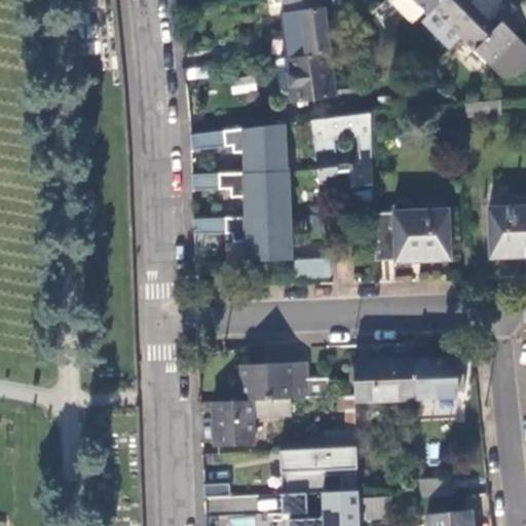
[(287,58),(330,52),(325,15),(345,12),(343,0),(285,0),(287,13),(282,14),(287,58)]
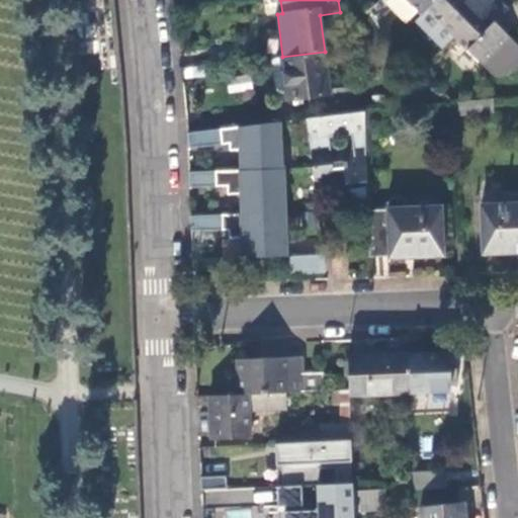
[(443,47),(454,35),(496,78),(509,76),(517,66),(517,46),(496,23),(509,12),(497,0),(409,0),(421,13),(416,18),(443,47)]
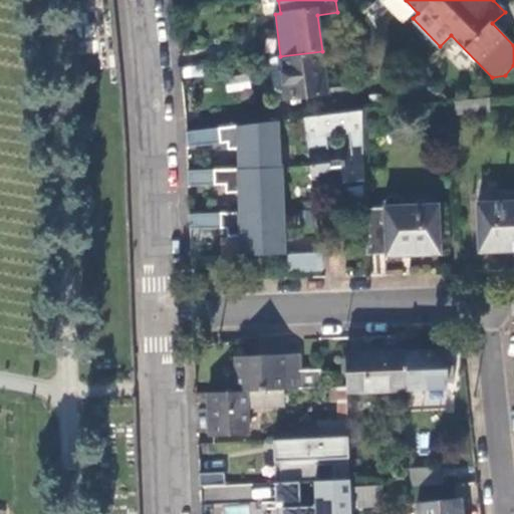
[(315,112),(350,108),(347,86),(327,89),(322,51),(280,56),(284,92),(285,99),(313,96),(315,112)]
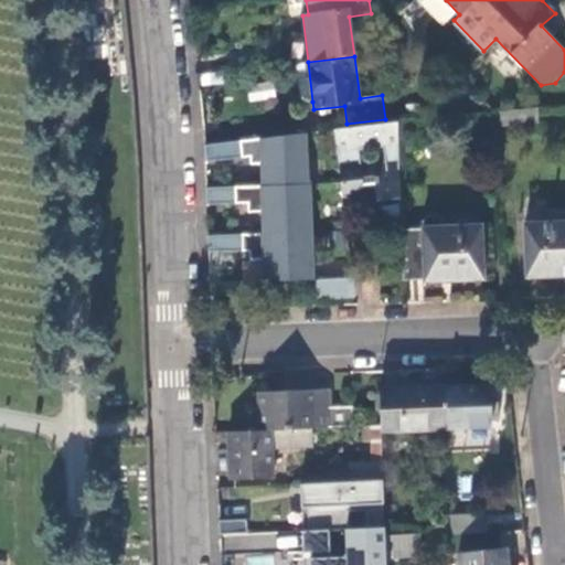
[(302,103),(312,102),(308,62),(297,64),(302,103)]
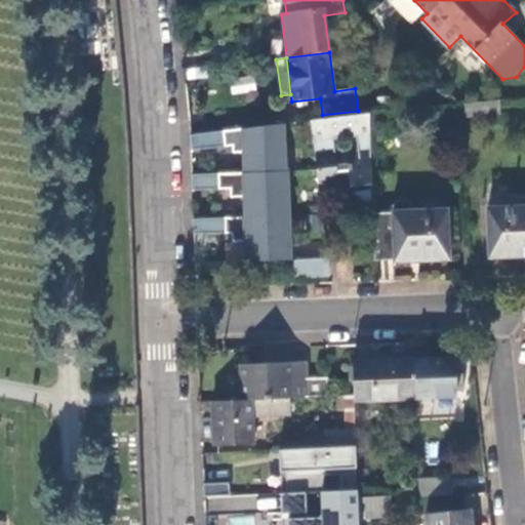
[(501,114),(500,102),(467,105),(468,117),(501,114)]
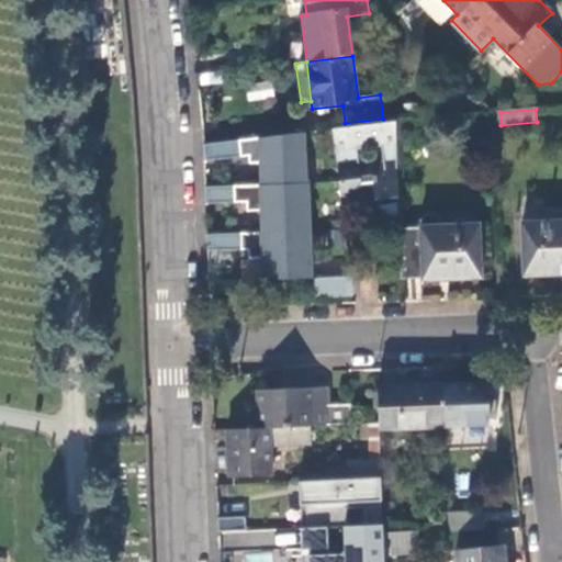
[(333,131),(340,198),(363,195),(363,202),(398,199),(396,123),(333,131)]
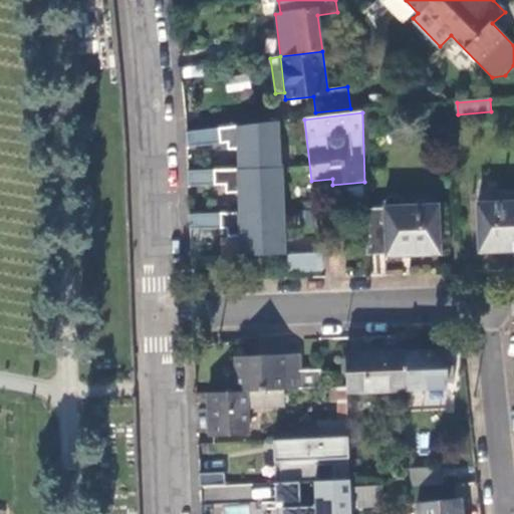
[(277,121),(187,133),(187,148),(228,144),(228,151),(239,151),(240,170),(279,168),(277,121)]
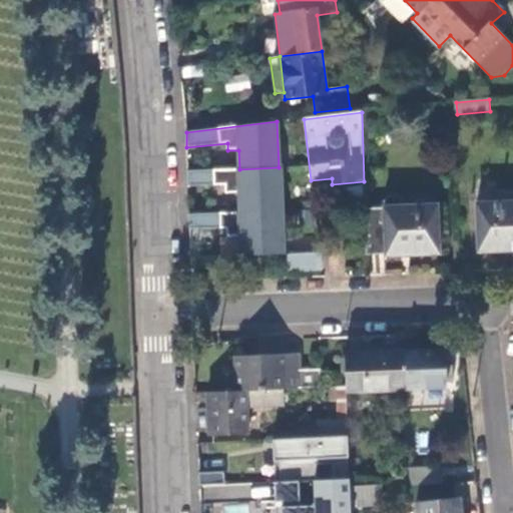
[(239,193),(240,212),(282,211),(281,167),(279,167),(239,169),(187,171),(187,186),(225,185),(225,194),(239,193)]
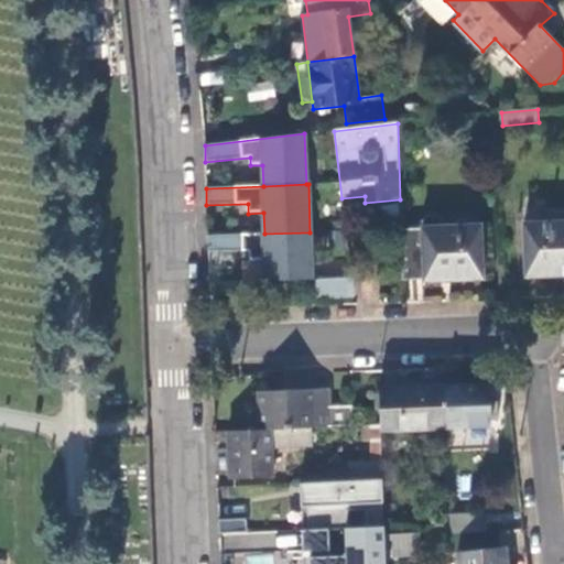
[(401,226),(402,279),(425,279),(425,281),(483,279),(480,228),(442,229),(442,224),(436,219),(427,219),(422,226),(401,226)]
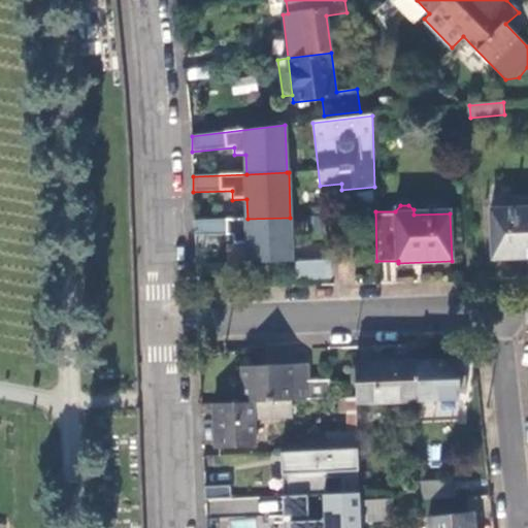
[(492,259),(527,258),(527,209),(491,211),(492,259)]
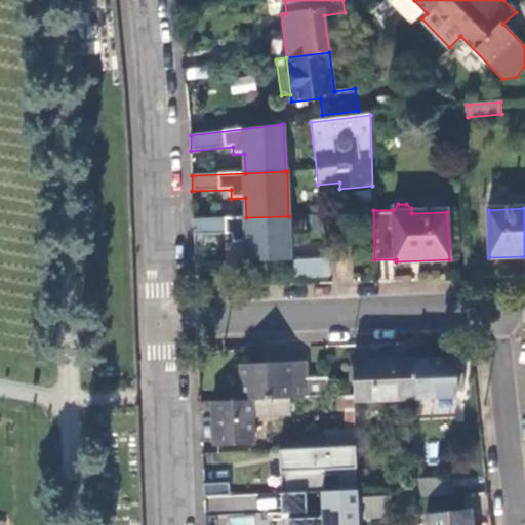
[(245,242),(246,261),(290,260),(288,216),(246,217),(193,219),(194,235),(232,234),(232,242),(245,242)]
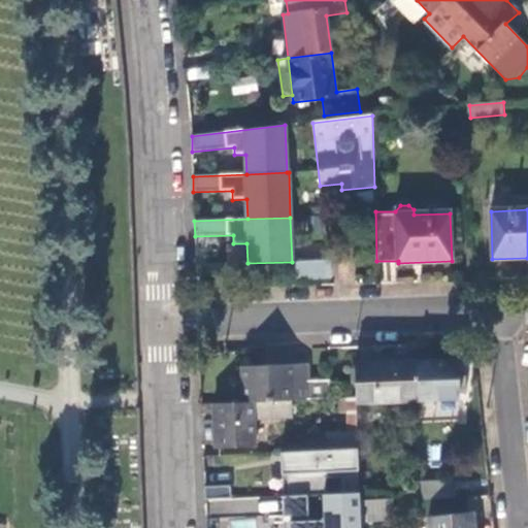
[(329,260),(296,261),(297,281),(329,278),(329,260)]
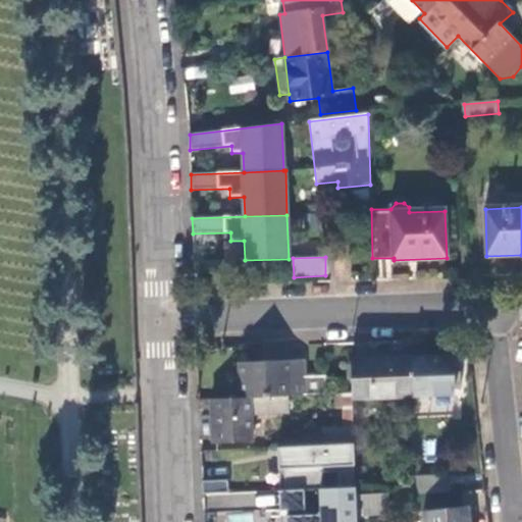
[(453,356),(412,357),(413,398),(453,396),(453,356)]
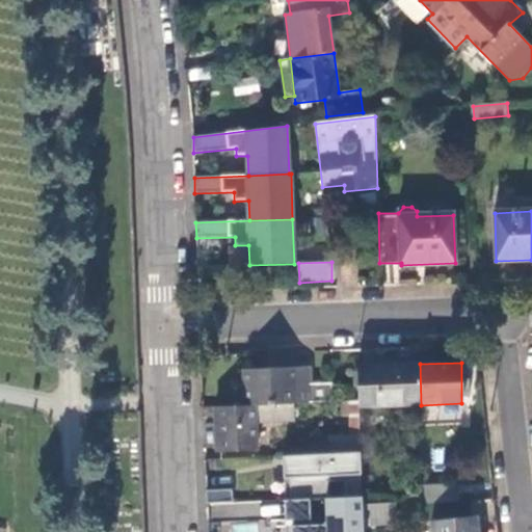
[(421,405),(420,364),(357,366),(358,401),(358,407),(421,405)]
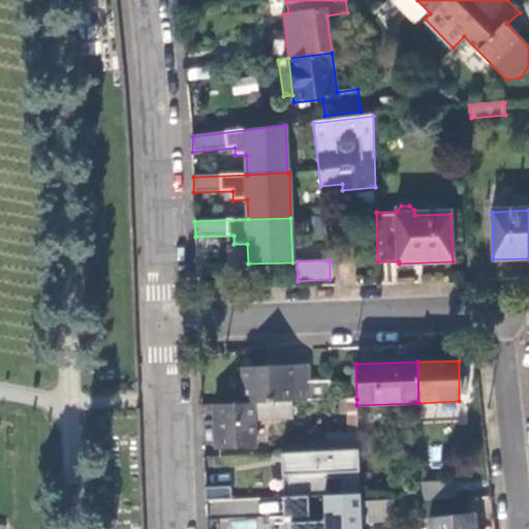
[(307,365),(292,366),(293,390),(308,390),(308,381),(307,365)]
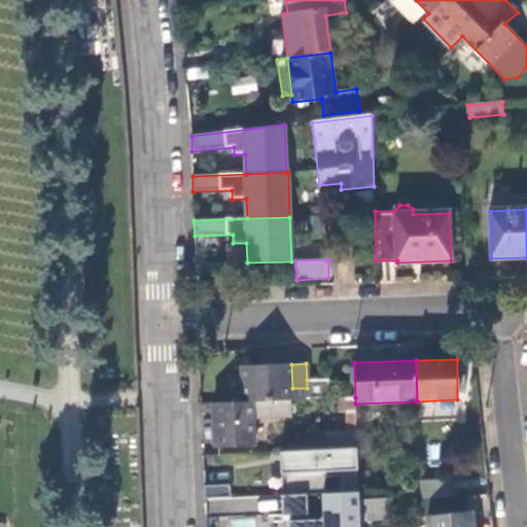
[(239,366),(241,401),(289,399),(328,398),(328,380),(307,380),(307,388),(292,388),(291,364),(239,366)]
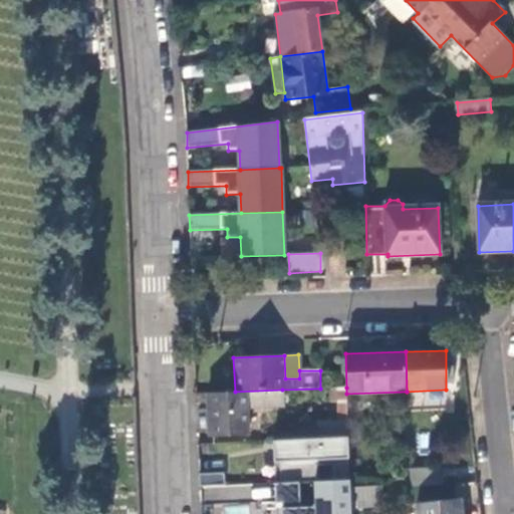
[(346,394),(346,388),(337,388),(338,422),(347,421),(346,394)]
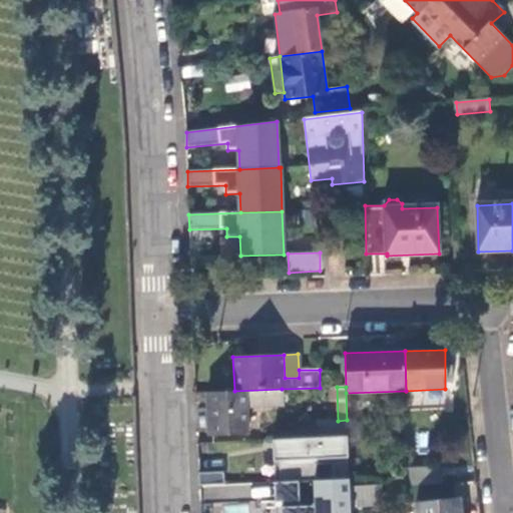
[(234,391),(207,392),(208,435),(248,433),(247,408),(282,406),(282,389),(234,391)]
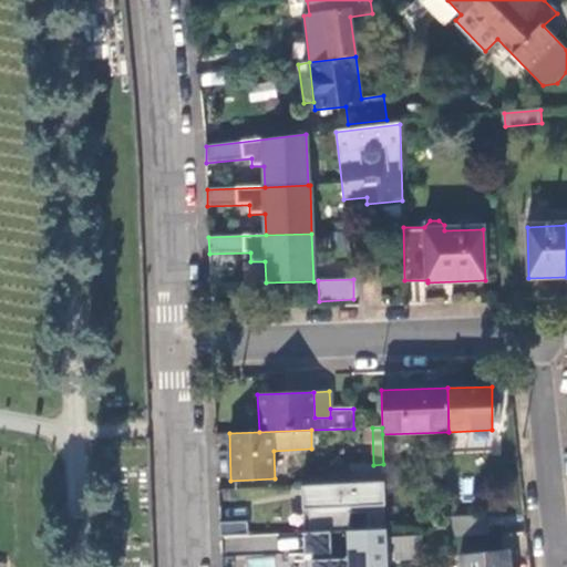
[(383,483),(383,464),(373,465),(352,465),(353,484),(383,483)]
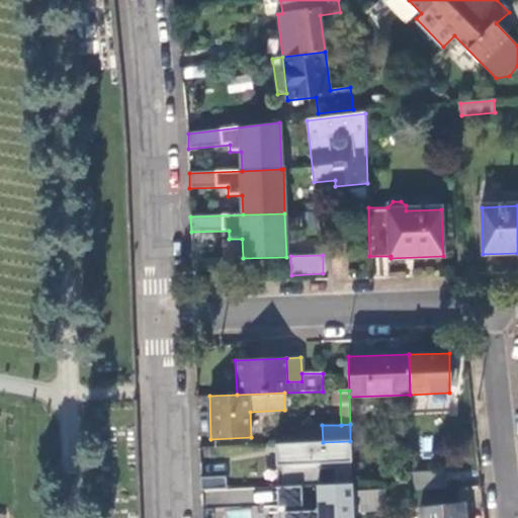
[(333,486),(352,485),(350,441),(323,442),(275,444),(275,466),(281,465),(282,487),(301,487),(317,486),(320,486),(319,468),(333,467),(333,486)]
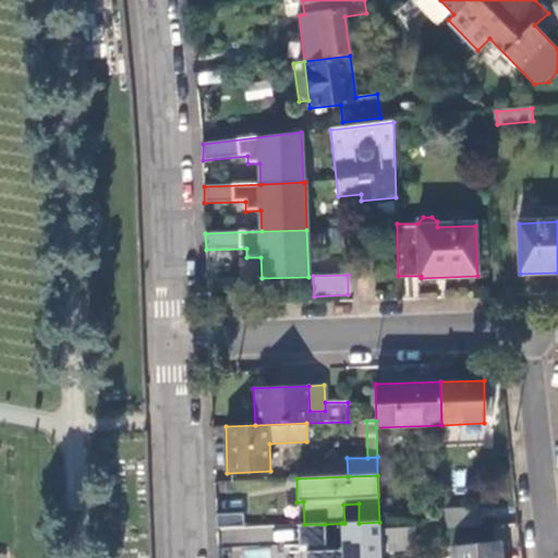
[(217,512),(218,525),(251,525),(251,511),(217,512)]
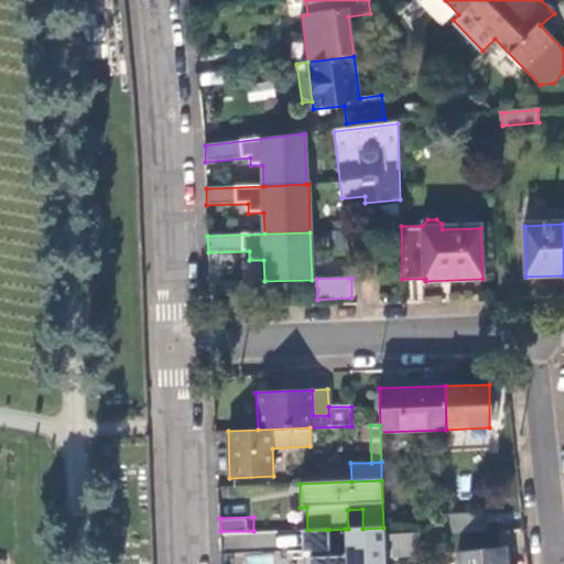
[(449,534),(485,533),(485,517),(449,517),(449,534)]
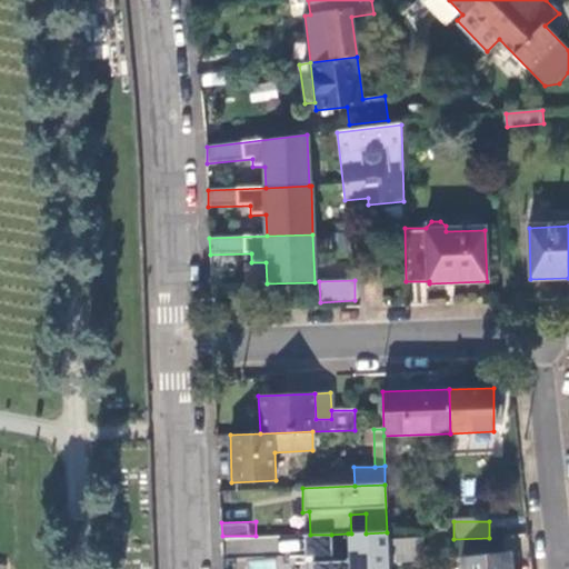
[(388,568),(388,559),(387,541),(387,532),(366,533),(351,533),(348,533),(348,561),(331,562),(331,535),(310,535),(303,536),(305,557),(313,557),(313,562),(311,562),(310,568),(388,568)]
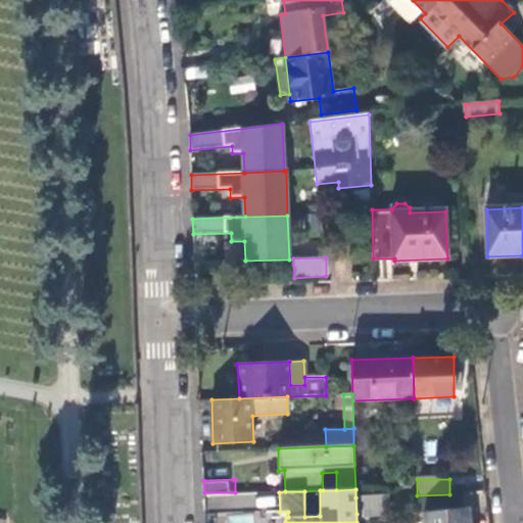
[(387,513),(387,496),(355,497),(357,514),(387,513)]
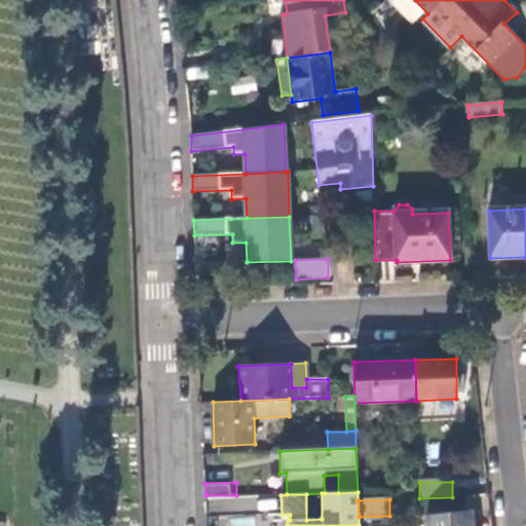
[(473,525),(472,513),(426,518),(426,525),(473,525)]
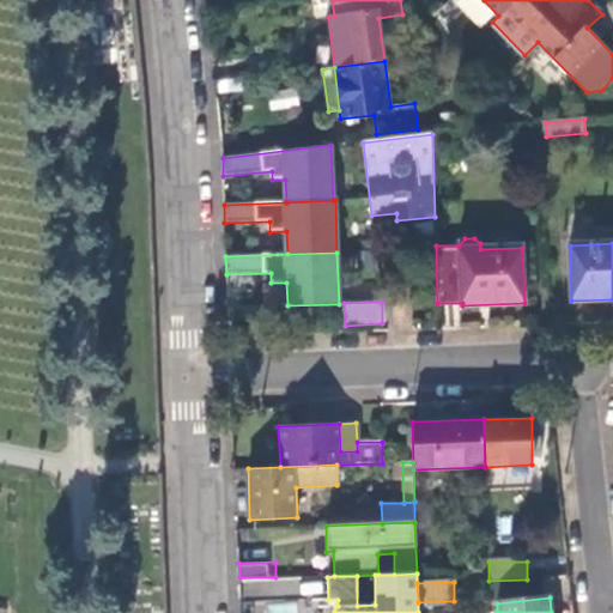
[(266,606),(266,612),(295,612),(295,602),(266,606)]
